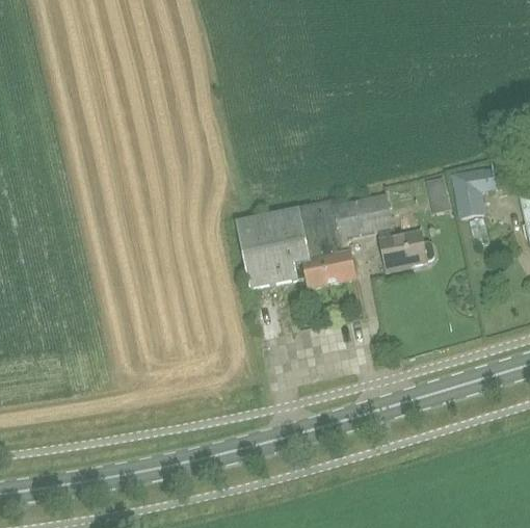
[(489,158),(491,167),(450,175),(457,218),(483,214),(479,192),(509,187),(504,156),(489,158)]
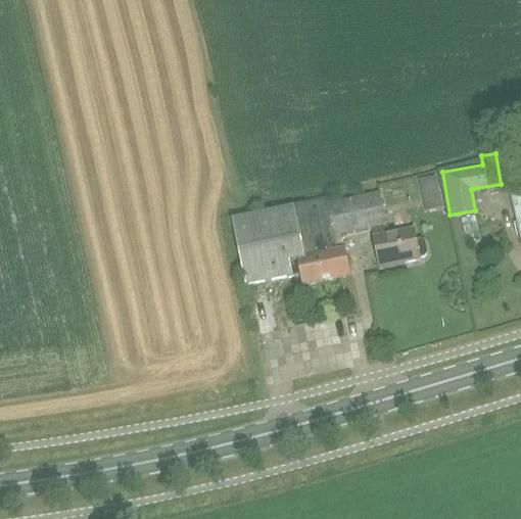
[(511,195),(515,217),(520,215),(520,184),(513,187),(515,194),(511,195)]
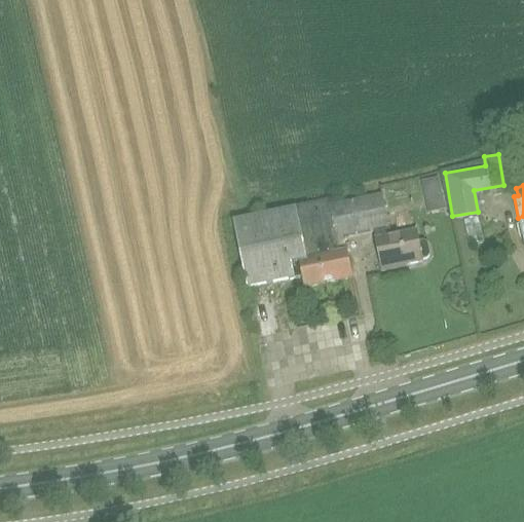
[(381,191),(348,198),(335,200),(342,233),(373,227),(387,224),(381,191)]
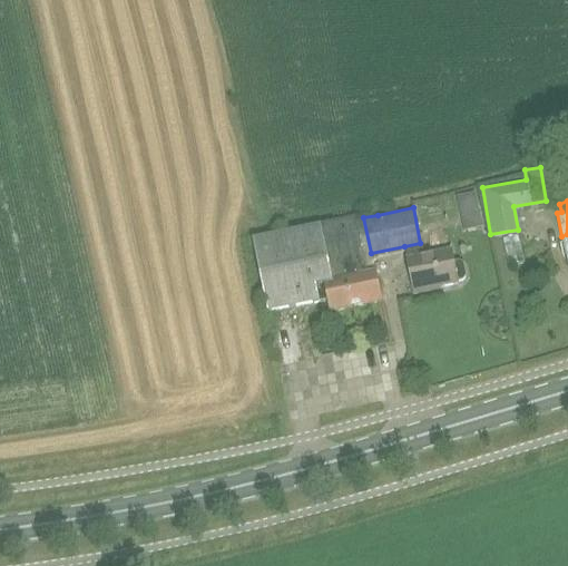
[(374,271),(371,253),(363,217),(253,240),(267,312),(326,300),(323,281),(374,271)]
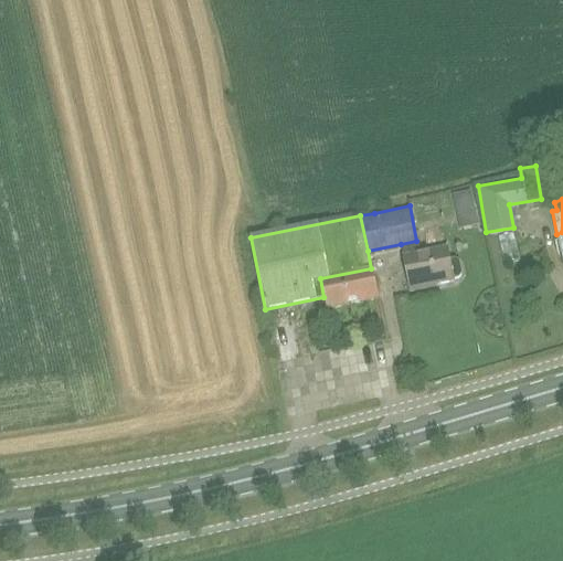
[(455,258),(448,260),(446,246),(418,252),(416,241),(401,244),(410,289),(425,286),(425,285),(453,279),(453,277),(458,276),(460,272),(458,261),(455,258)]
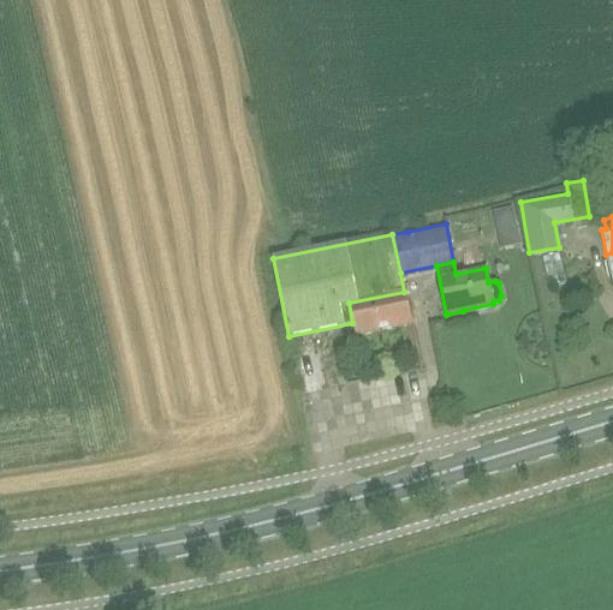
[(410,324),(404,292),(349,303),(352,323),(355,335),(410,324)]
